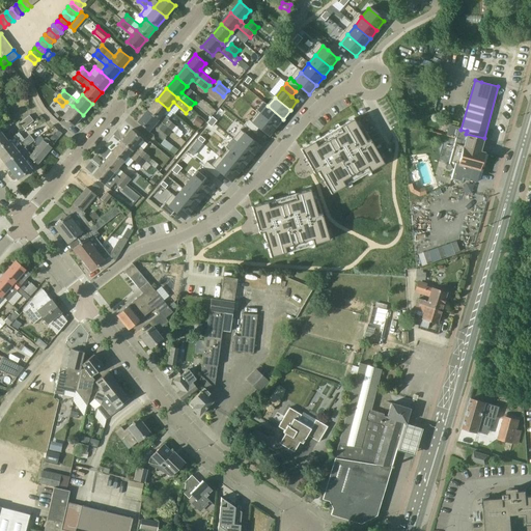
[(164,113),(168,109),(157,100),(147,111),(159,119),(171,131),(175,126),(168,119),(169,118),(164,113)]
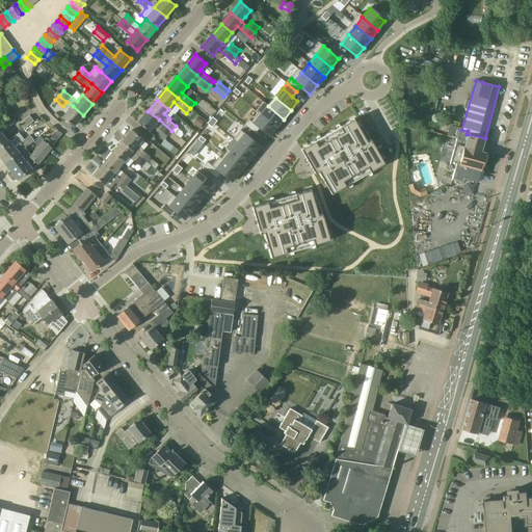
[(74,127),(83,115),(73,106),(62,117),(74,127)]
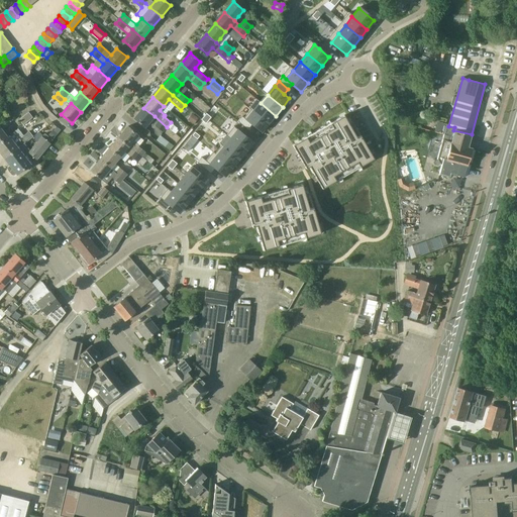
[(261,103),(253,112),(269,124),(276,116),(261,103)]
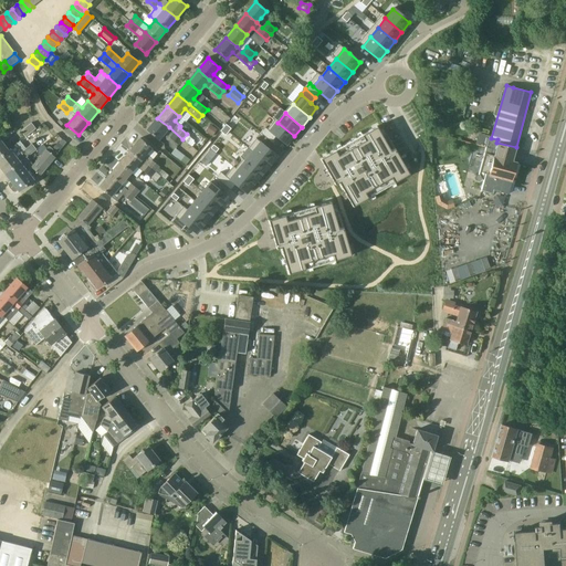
[(182,139),(169,127),(157,118),(147,130),(158,139),(165,133),(178,145),(182,139)]
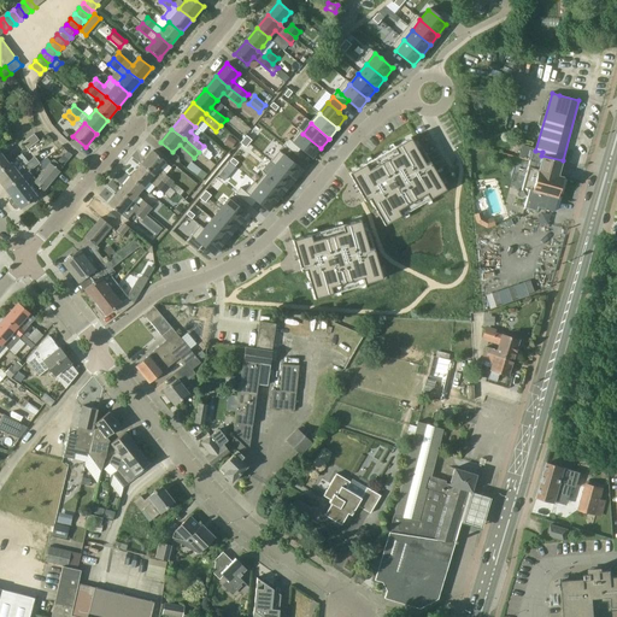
[(40,140),(35,134),(23,144),(28,150),(40,140)]
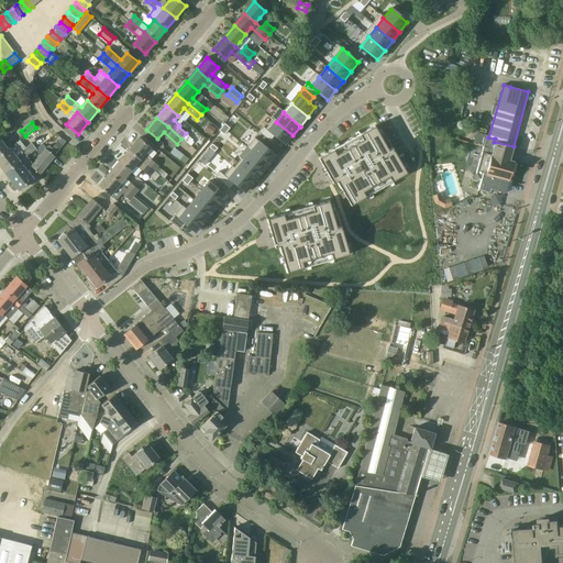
[(275,136),(285,145),(293,135),(276,122),(268,131),(275,136)]
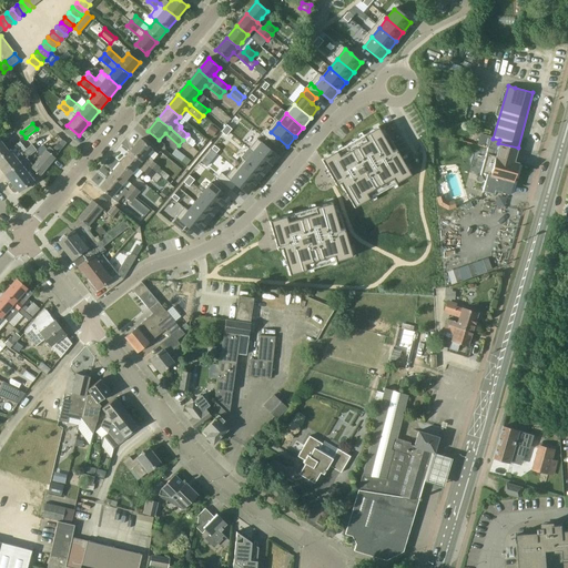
[(213,137),(219,130),(211,124),(205,131),(213,137)]
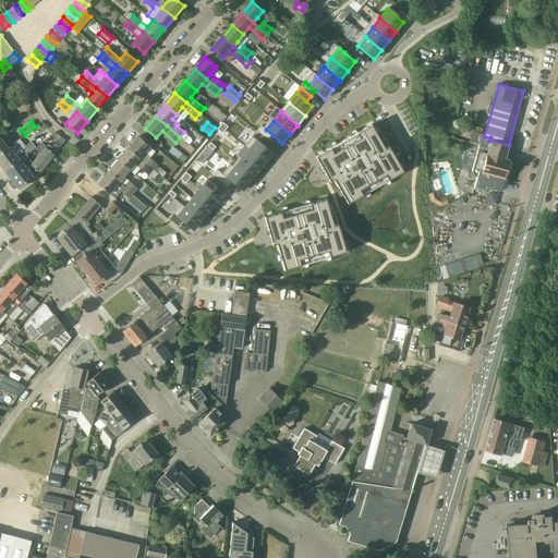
[(0,154),(9,148),(2,141),(10,134),(10,133),(15,129),(12,124),(0,133),(0,154)]
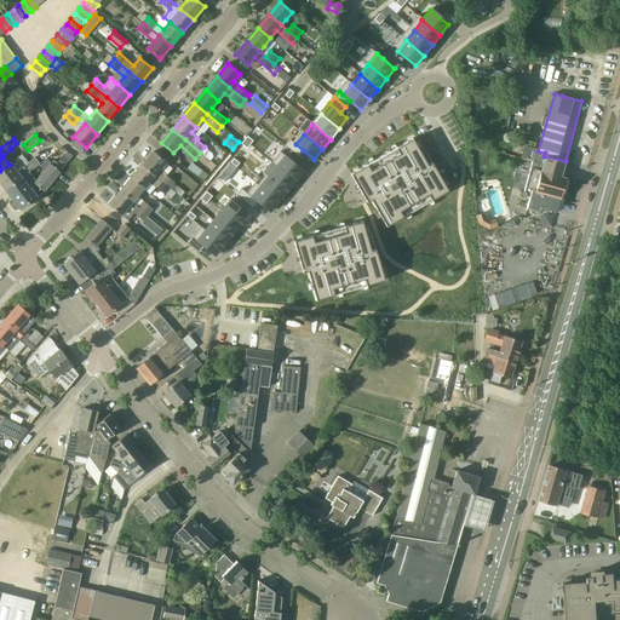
[(303,150),(296,144),(291,141),(286,147),(298,156),(303,150)]
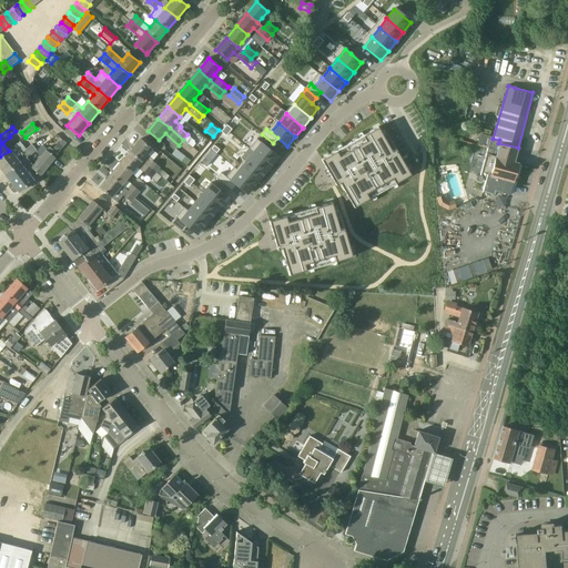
[(378,129),(323,161),(337,185),(341,183),(355,208),(411,175),(396,151),(393,153),(378,129)]
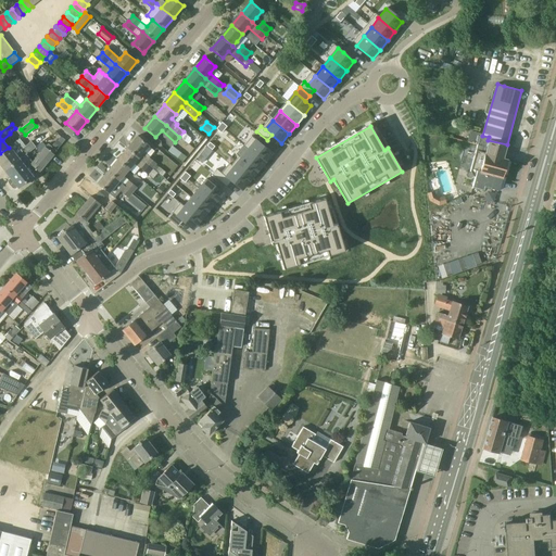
[(189,137),(184,133),(179,137),(185,141),(189,137)]
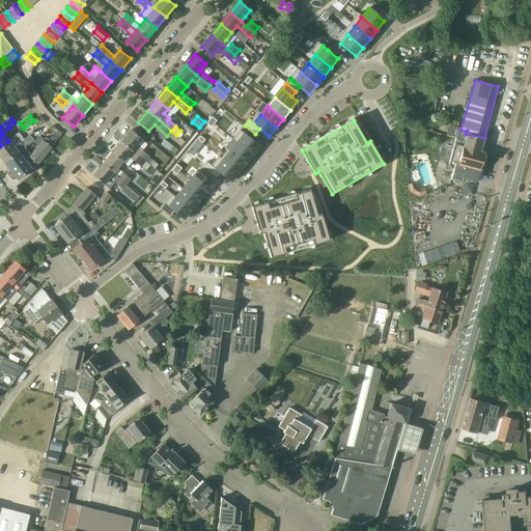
[(464,146),(481,151),(484,138),(466,134),(467,131),(460,130),(458,129),(456,138),(462,140),(460,145),(464,146)]
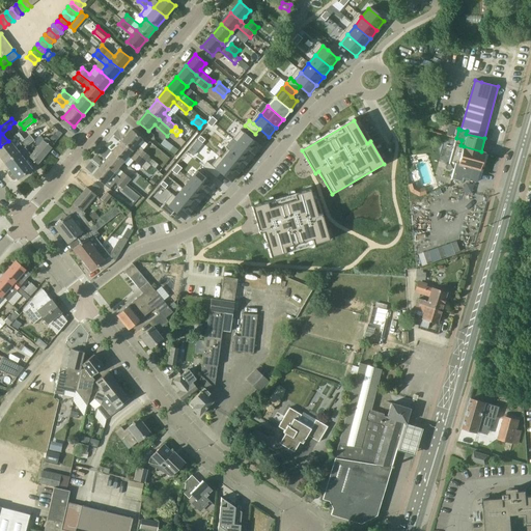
[(121,141),(146,161),(149,158),(149,157),(143,150),(144,149),(138,144),(142,139),(132,130),(121,141)]
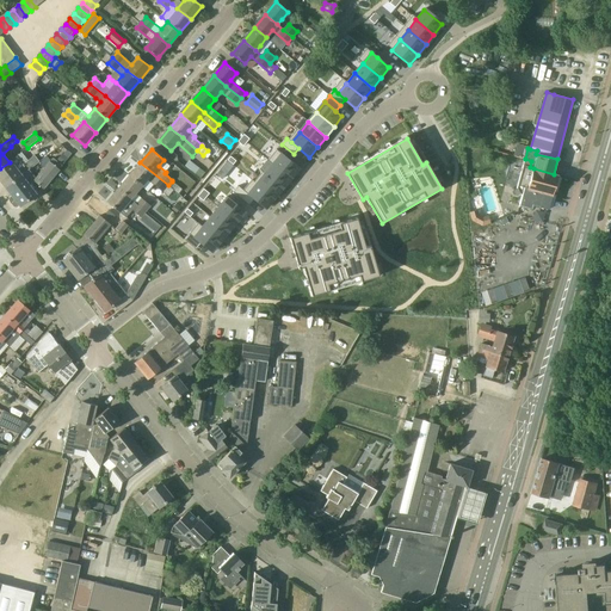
[(62,164),(67,159),(62,154),(57,160),(62,164)]
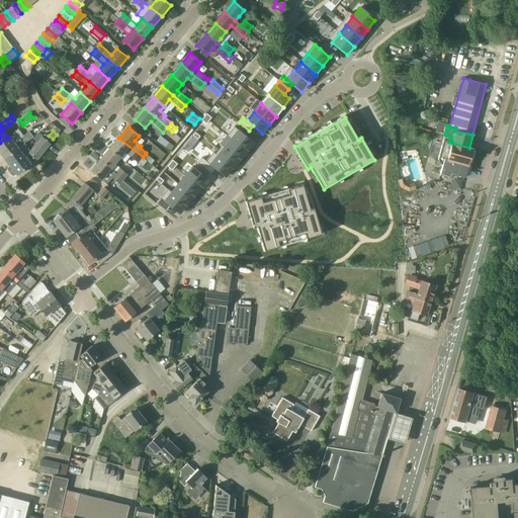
[(239,131),(232,140),(247,152),(254,144),(239,131)]
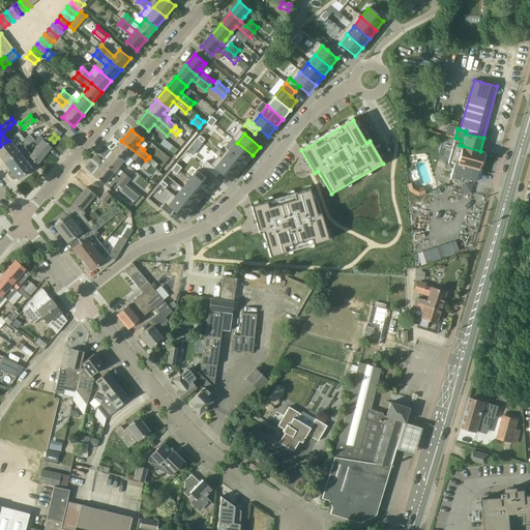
[(15,136),(8,141),(0,146),(0,156),(5,164),(26,148),(35,141),(30,135),(20,143),(15,136)]
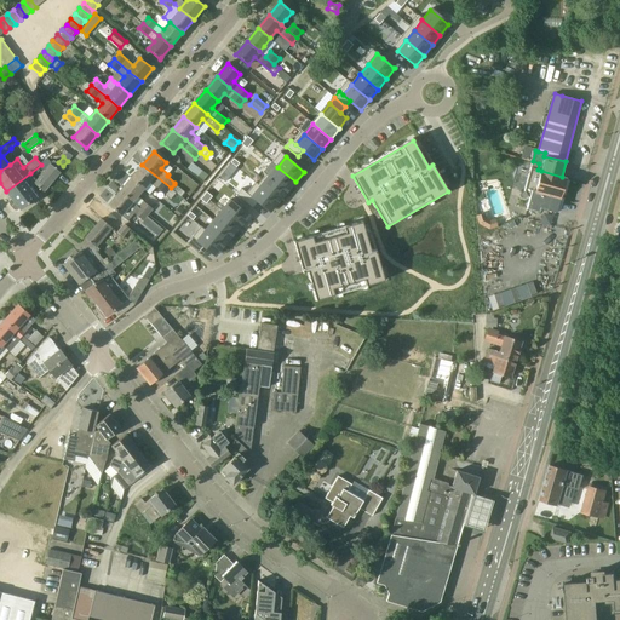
[(30,173),(6,191),(12,199),(10,200),(10,204),(12,207),(15,210),(18,211),(19,208),(21,210),(36,196),(44,191),(55,179),(63,168),(55,161),(51,166),(50,165),(36,182),(30,173)]
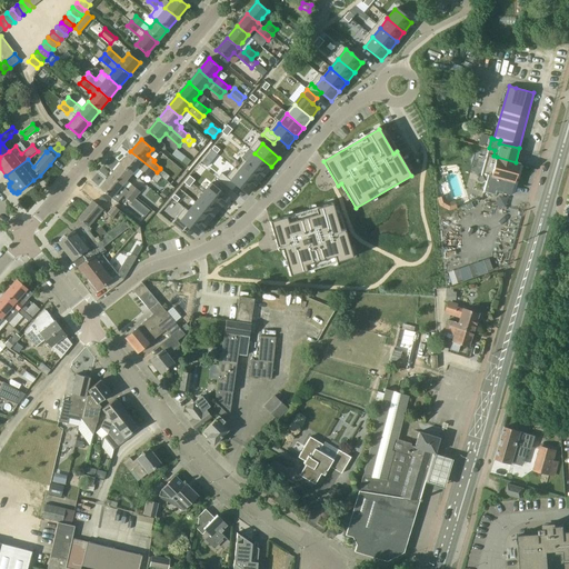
[(520,163),(516,162),(497,157),(493,156),(495,150),(489,148),(481,176),(479,177),(479,179),(479,181),(482,182),(485,180),(487,181),(483,192),(496,196),(497,191),(511,196),(520,163)]
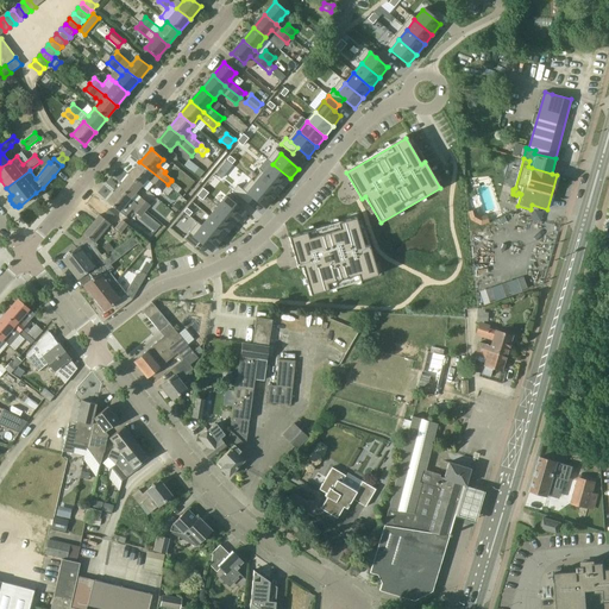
[(189,159),(186,163),(184,165),(194,174),(198,168),(189,159)]
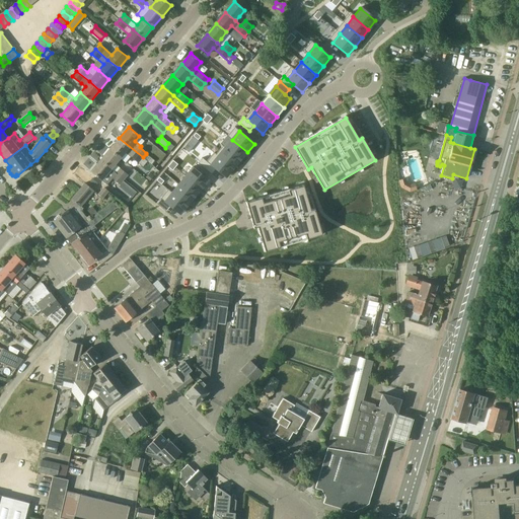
[(143,167),(148,161),(145,159),(143,157),(119,138),(109,149),(121,158),(125,152),(131,157),(143,167)]
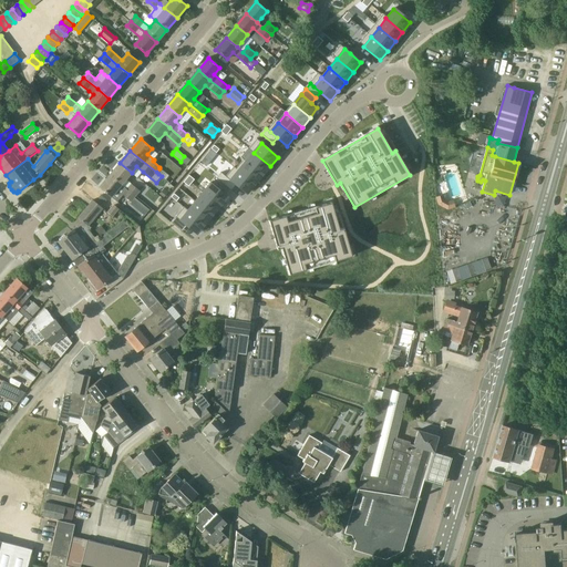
[(246,162),(263,176),(270,166),(254,153),(246,162)]
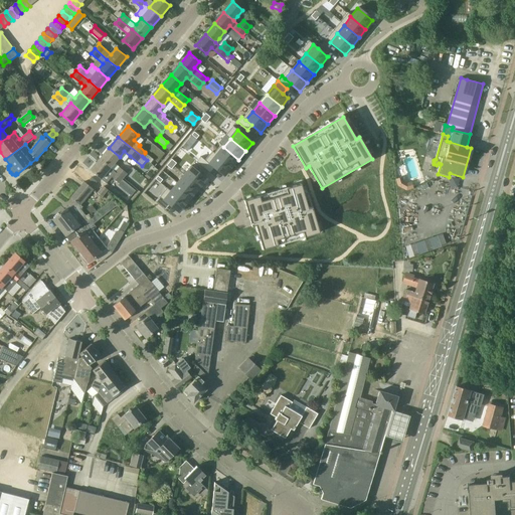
[(223,147),(217,156),(232,168),(238,160),(223,147)]
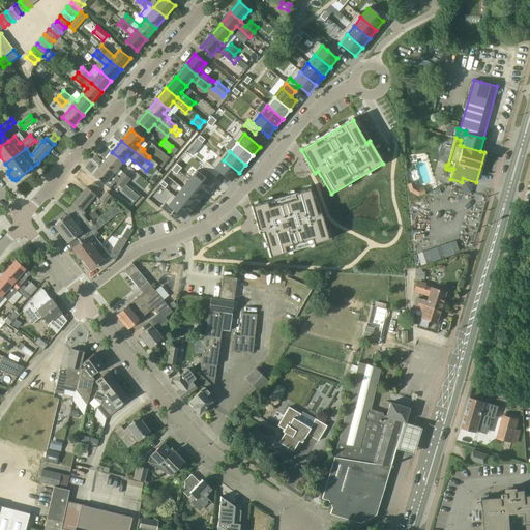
[(118,168),(123,162),(112,152),(102,164),(113,173),(118,177),(126,183),(130,178),(118,168)]
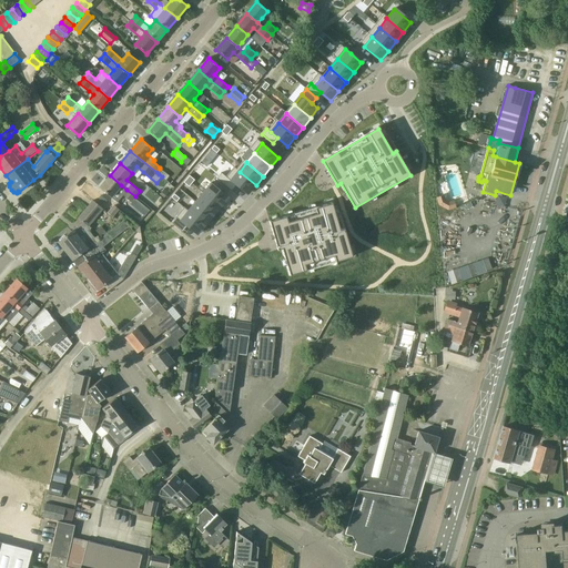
[(162,171),(159,174),(162,176),(165,180),(169,176),(162,171)]
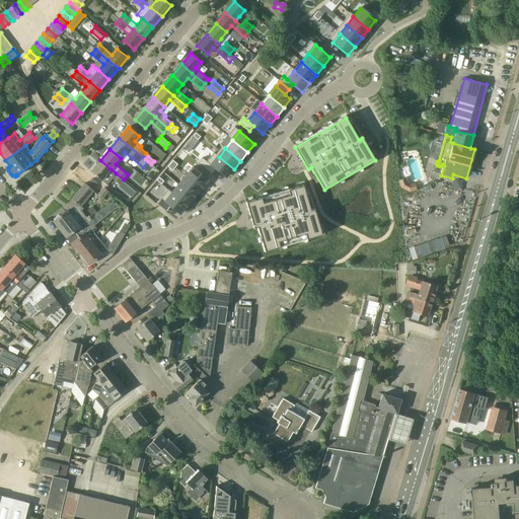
[(217,170),(226,178),(234,169),(219,157),(212,165),(211,166),(217,170)]
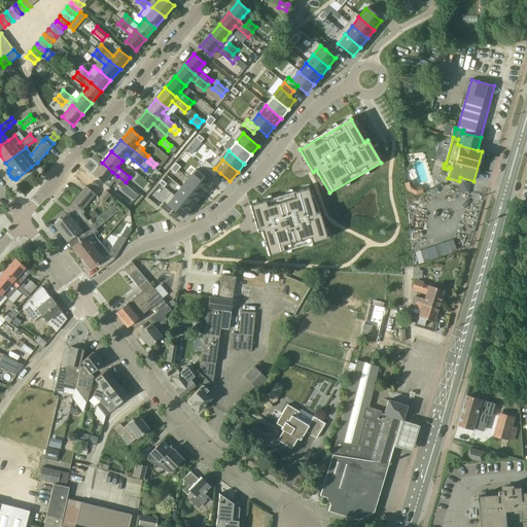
[(109,187),(114,181),(121,187),(126,182),(117,176),(112,172),(102,163),(93,174),(103,183),(109,187)]
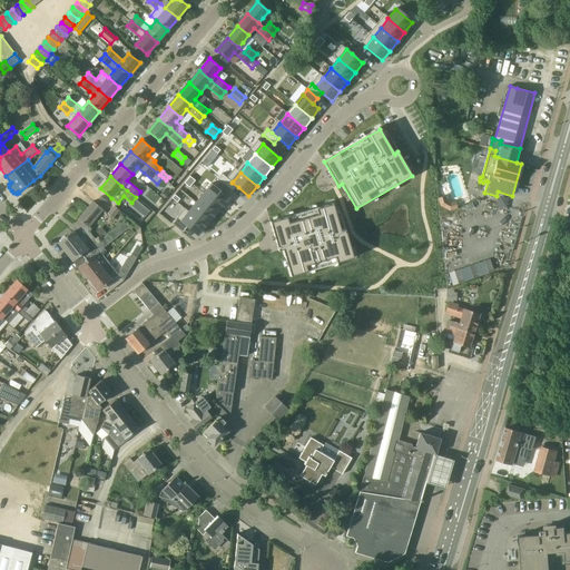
[(227,178),(223,184),(234,193),(238,187),(232,183),(233,182),(227,178)]
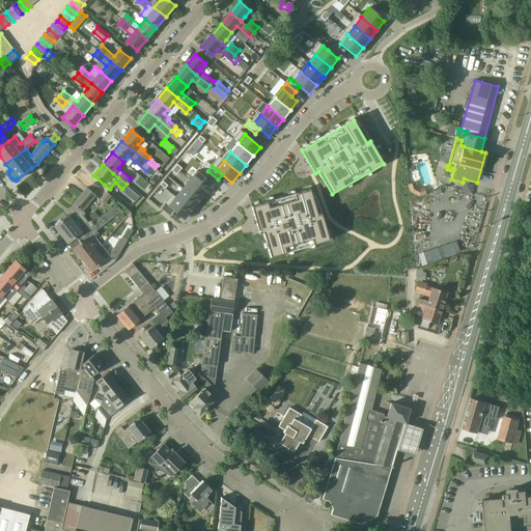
[(198,172),(191,180),(206,194),(214,185),(203,176),(198,172)]
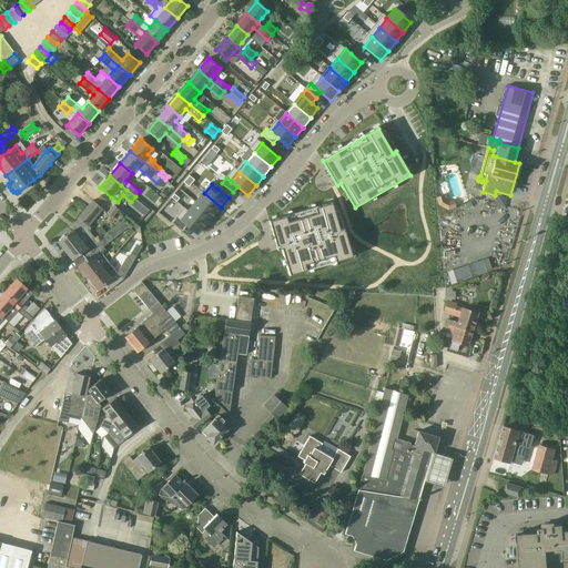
[(164,189),(160,194),(164,199),(169,193),(164,189)]
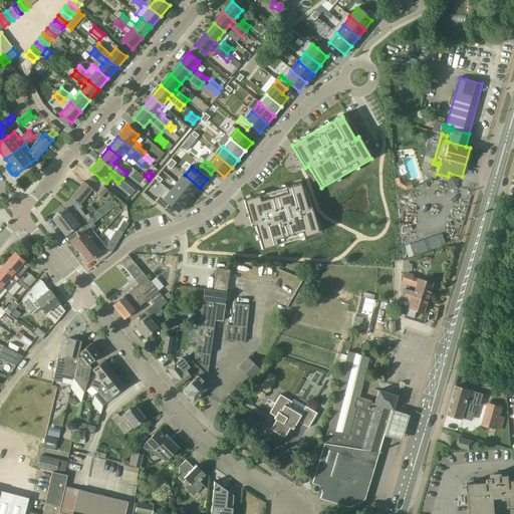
[(185,175),(179,184),(194,196),(200,188),(185,175)]
